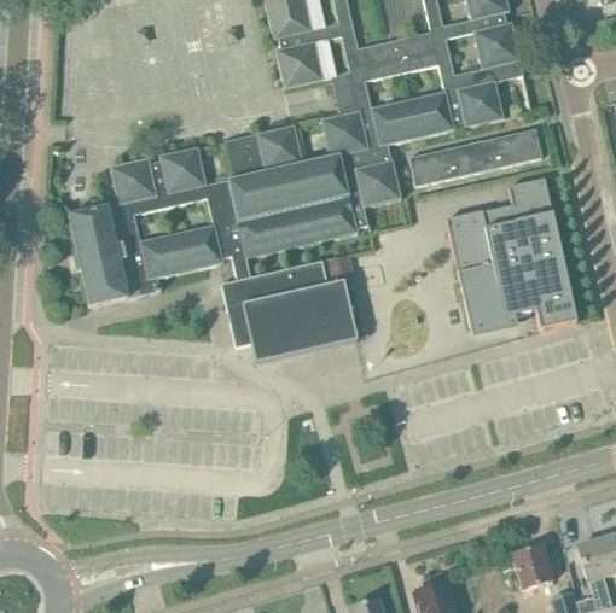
[(265,0),(273,39),(278,38),(280,47),(275,48),(284,87),(332,76),(341,114),(320,118),(329,156),(302,162),(294,124),(224,140),(232,177),(207,182),(198,146),(158,155),(160,161),(151,162),(150,157),(110,165),(118,204),(109,205),(109,204),(69,214),(77,252),(80,251),(82,266),(81,267),(89,305),(161,289),(158,276),(224,262),(222,257),(232,255),(232,260),(247,257),(358,232),(356,227),(367,225),(368,229),(371,229),(368,221),(367,222),(362,205),(401,197),(389,144),(454,129),(453,123),(464,121),(465,126),(505,117),(497,81),(523,75),(511,21),(506,22),(504,12),(509,11),(506,0),(265,0)]
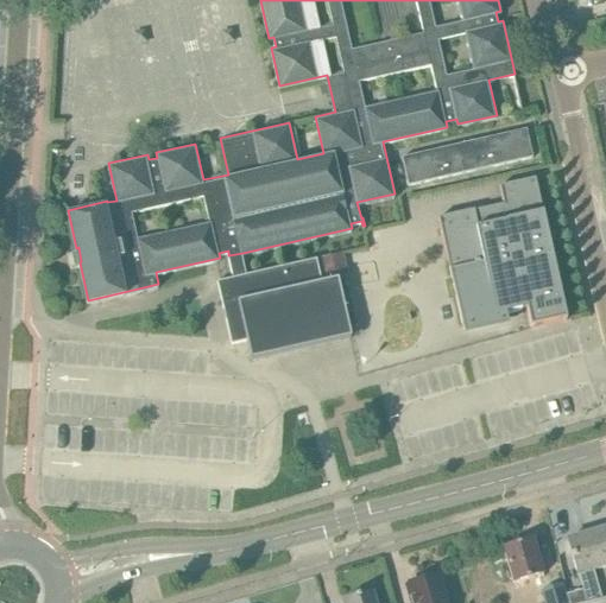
[(409,182),(532,154),(526,126),(403,153),(409,182)]
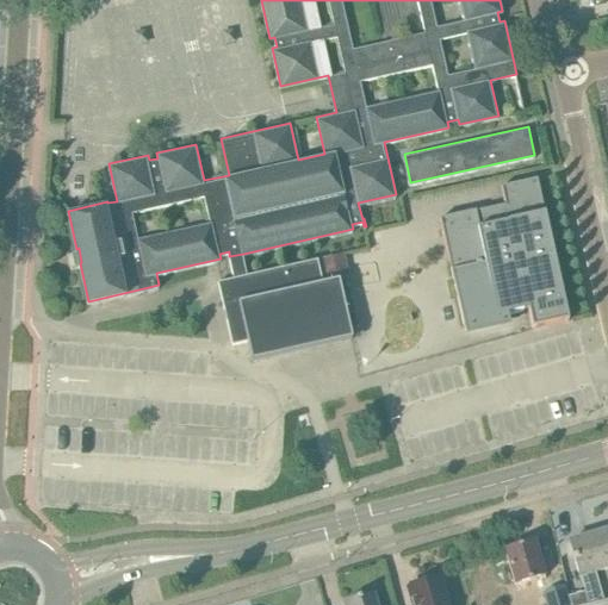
[(442,220),(451,259),(454,275),(457,287),(457,288),(466,330),(467,330),(509,322),(512,320),(509,311),(513,310),(529,306),(534,325),(551,322),(570,317),(570,315),(539,175),(503,184),(507,201),(478,209),(477,207),(441,216),(442,220)]
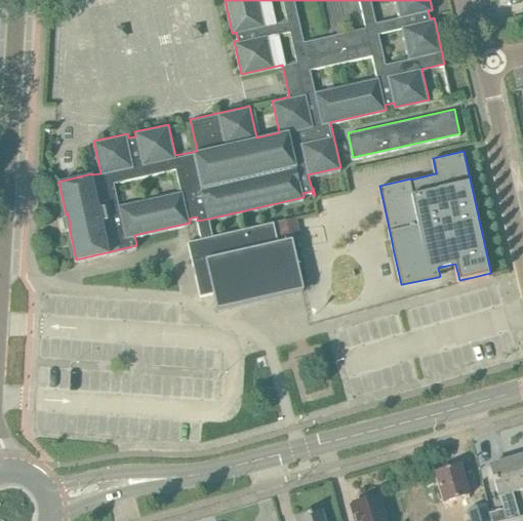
[(209,218),(197,221),(201,237),(188,240),(200,294),(213,291),(216,308),(304,288),(292,237),(278,240),(274,221),(213,234),(209,218)]
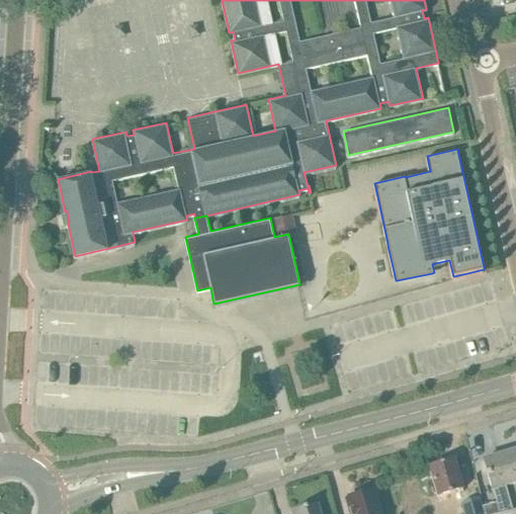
[(481,494),(485,511),(512,504),(506,482),(515,479),(515,448),(483,457),(492,486),(495,486),(499,499),(484,504),(481,494)]
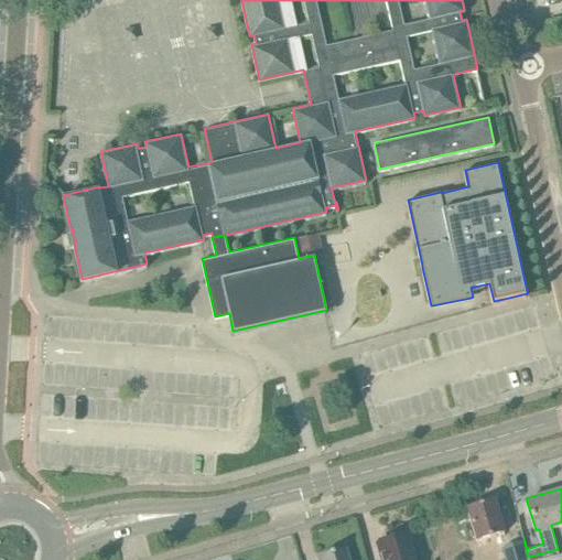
[(477,538),(505,529),(495,497),(467,506),(477,538)]
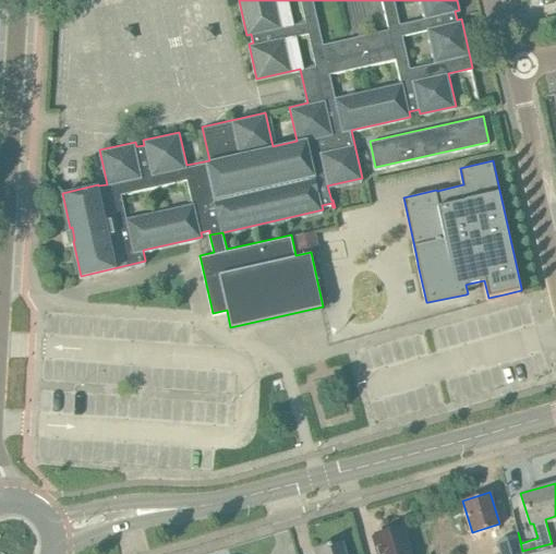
[(410,553),(401,525),(373,533),(378,553),(410,553)]
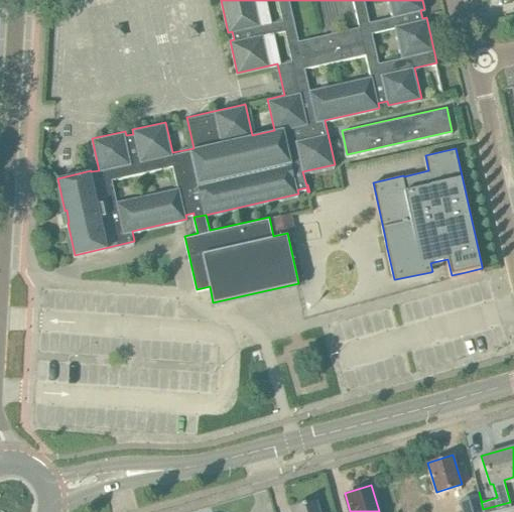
[(483,511),(483,509),(479,492),(460,497),(463,511),(483,511)]
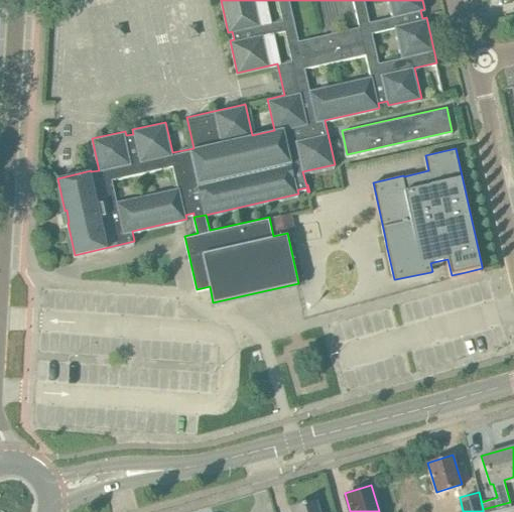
[(319,511),(316,499),(291,507),(292,511),(319,511)]
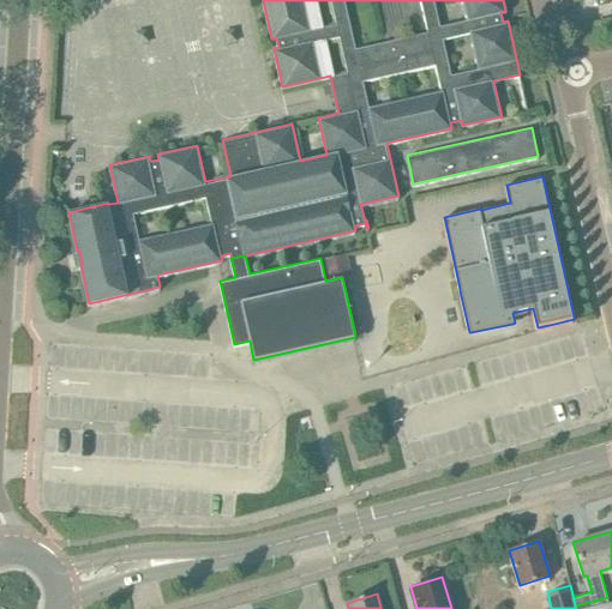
[(575,606),(575,608),(611,608),(611,600),(609,601),(607,597),(575,606)]
